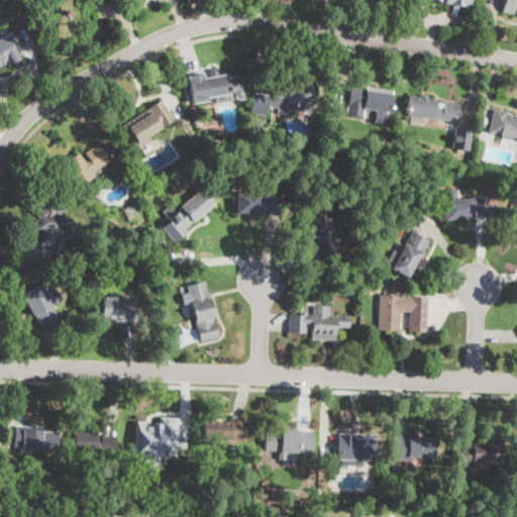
[(433,0),(452,3),(452,8),(459,9),(460,5),(469,6),(469,0),(433,0)]
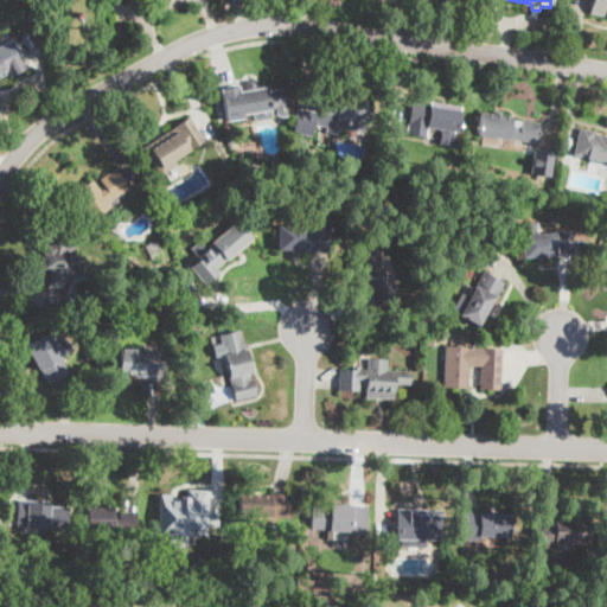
[(606,17),(590,14),(592,0),(606,0),(606,17)]
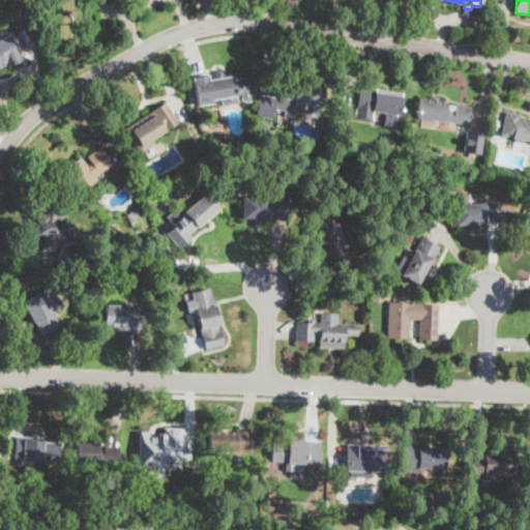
[(0,39),(10,35),(21,54),(23,59),(9,66),(7,62),(5,63),(6,64),(0,67),(0,39)]
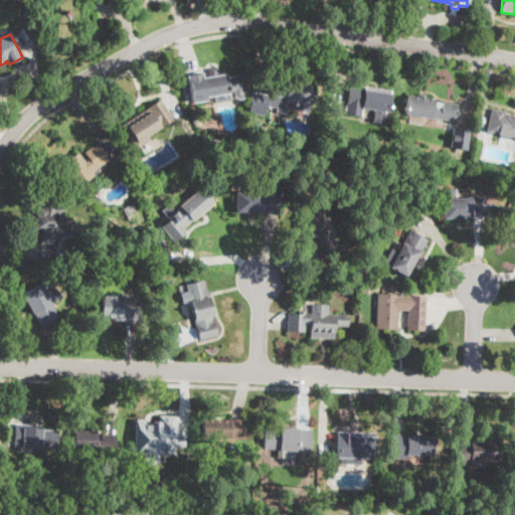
[(226,73),(227,77),(239,75),(242,91),(212,96),(213,100),(192,103),(188,80),(226,73)]
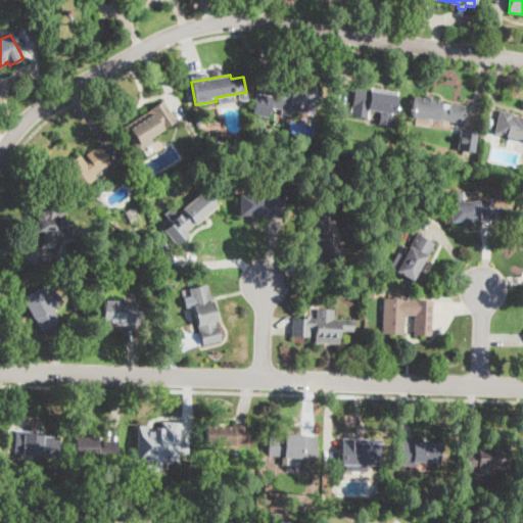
[(321,87),(316,113),(291,109),(290,116),(280,114),(281,109),(271,107),(269,119),(251,115),(255,93),(277,97),(280,80),(321,87)]
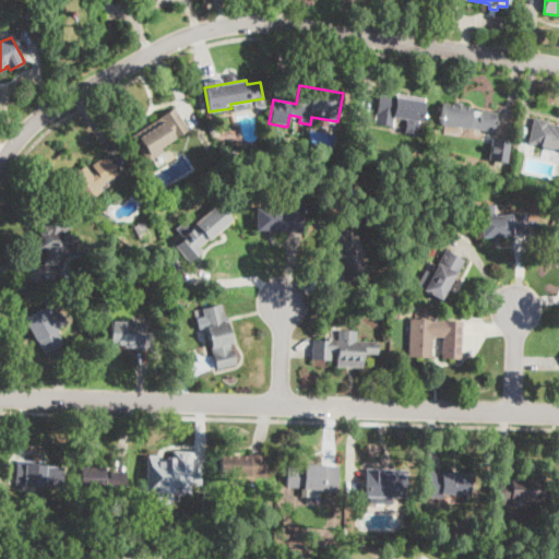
[(404,95),(423,98),(418,121),(393,117),(391,127),(375,125),(380,95),(395,97),(395,94),(404,95)]
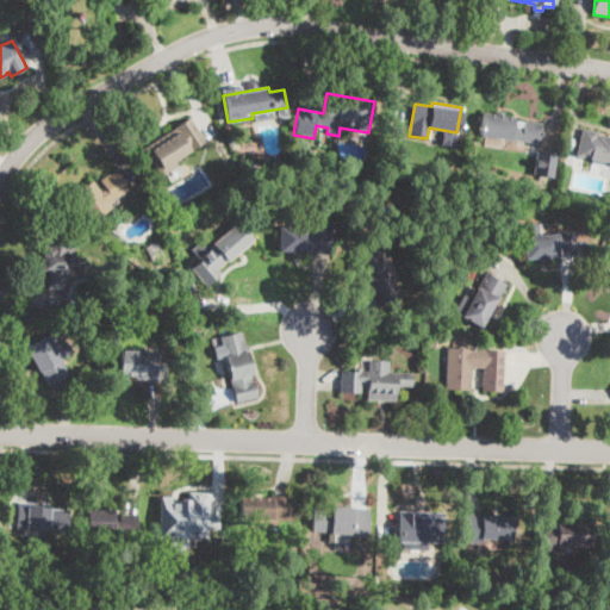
[(515,126),(524,128),(526,122),(543,124),(541,143),(527,142),(526,147),(517,145),(518,142),(479,137),(481,114),(516,118),(515,126)]
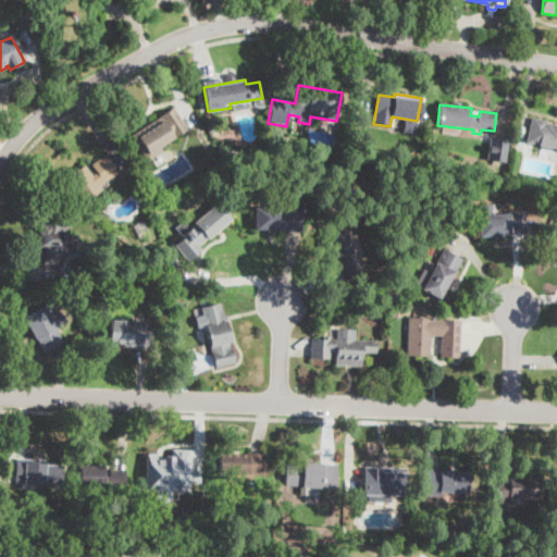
[(152,158),(148,161),(132,136),(174,108),(188,128),(160,147),(162,151),(152,158)]
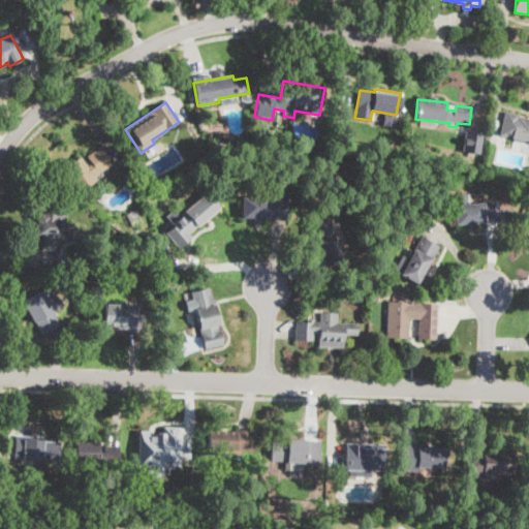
[(519,117),(528,119),(528,142),(500,135),(506,112),(519,115),(519,117)]
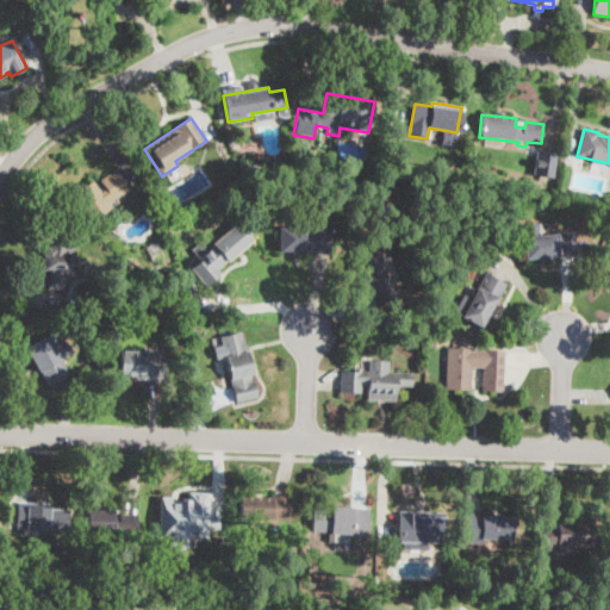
[(558,153),(553,176),(547,175),(546,180),(539,178),(540,174),(533,173),(537,149),(558,153)]
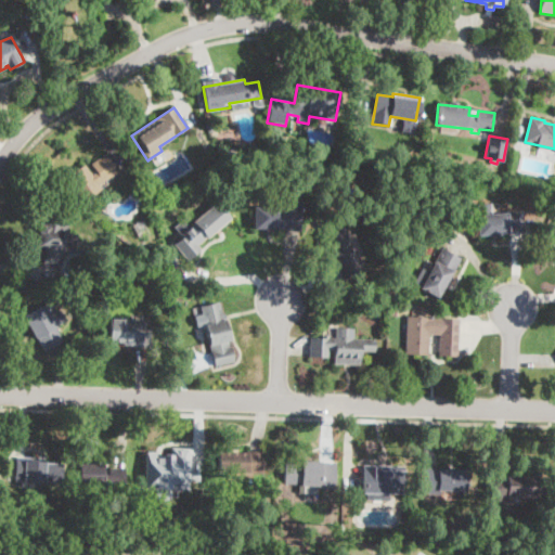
[(106,154),(117,171),(118,172),(99,185),(102,190),(82,203),(66,177),(82,166),(85,168),(106,154)]
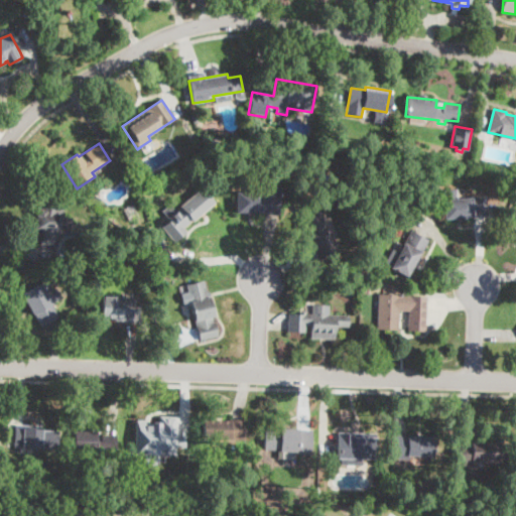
[(214,204),(205,211),(182,229),(185,233),(173,243),(161,228),(169,220),(162,212),(175,201),(179,206),(202,187),(214,204)]
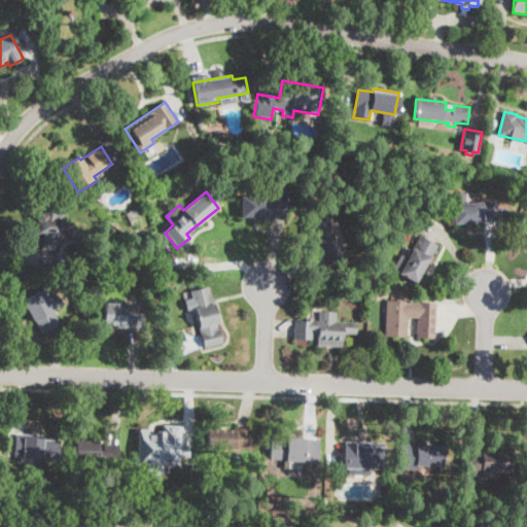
[(283,195),(283,219),(269,219),(269,217),(242,218),(241,196),(283,195)]
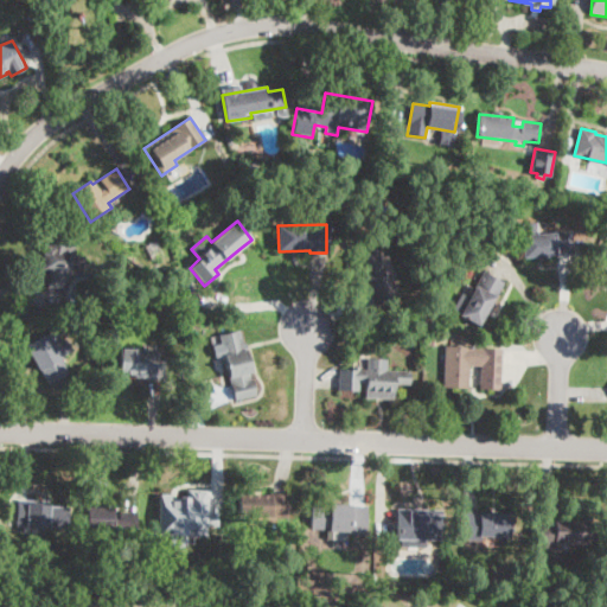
[(74,231),(70,253),(87,256),(83,278),(70,275),(68,291),(49,287),(51,272),(43,270),(46,244),(49,244),(51,228),(74,231)]
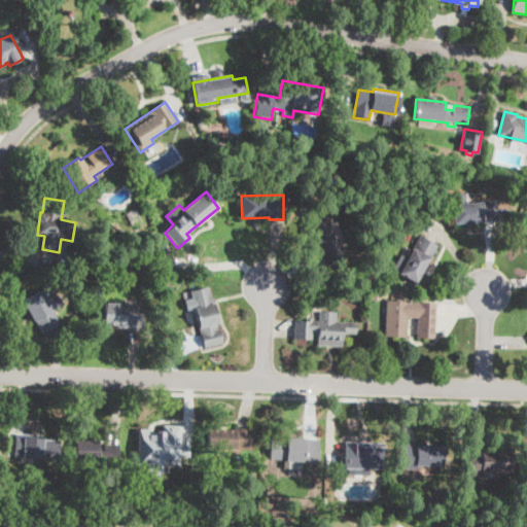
[(466,223),(453,224),(452,205),(497,201),(499,221),(466,223)]
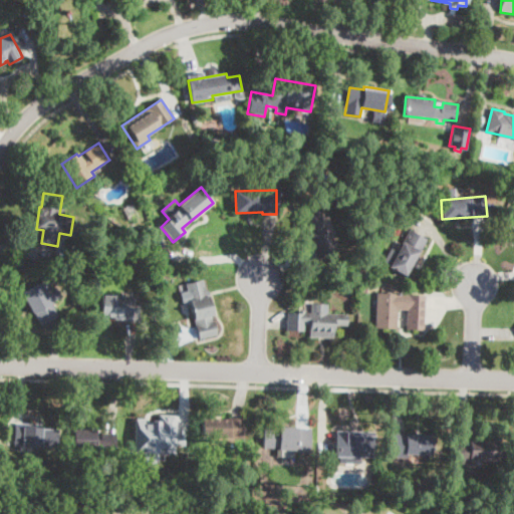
[(320,221),(327,237),(331,235),(337,250),(317,258),(311,245),(300,218),(316,212),(320,221)]
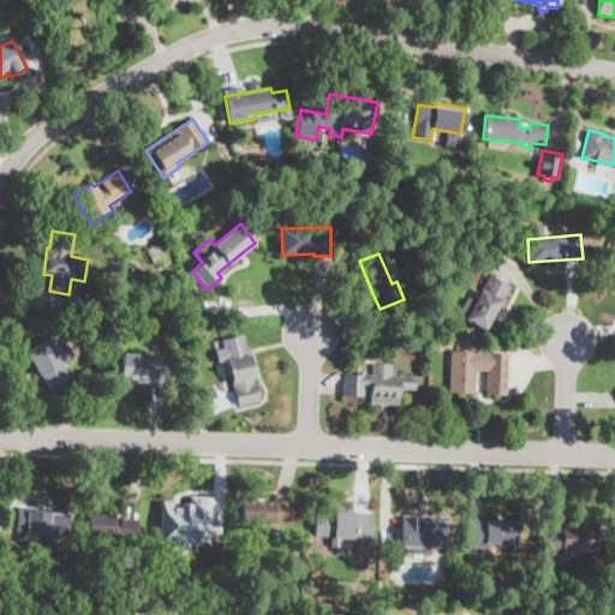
[(493,317),(485,330),(466,320),(490,275),(509,286),(493,317)]
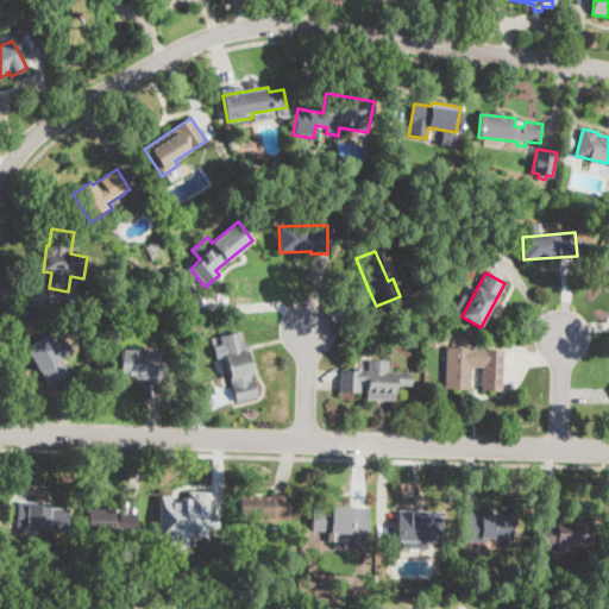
[(416,336),(410,347),(401,341),(408,331),(416,336)]
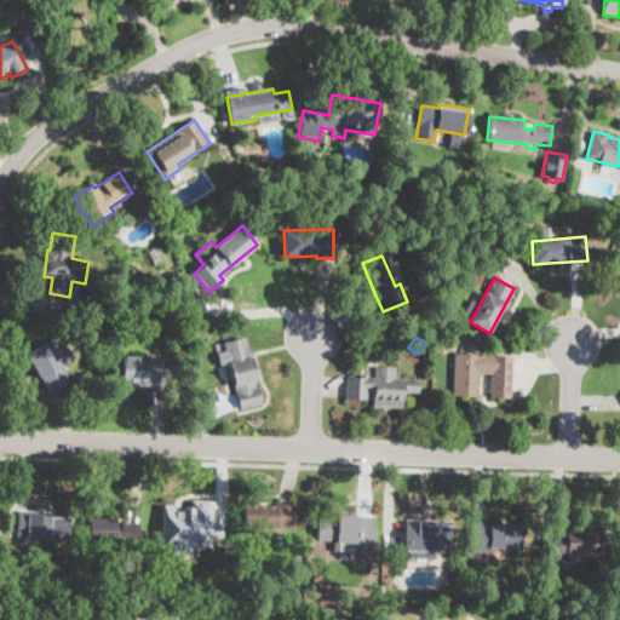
[(245,338),(247,352),(252,351),(258,380),(254,382),(257,389),(257,388),(262,405),(245,408),(244,403),(239,405),(224,343),(245,338)]
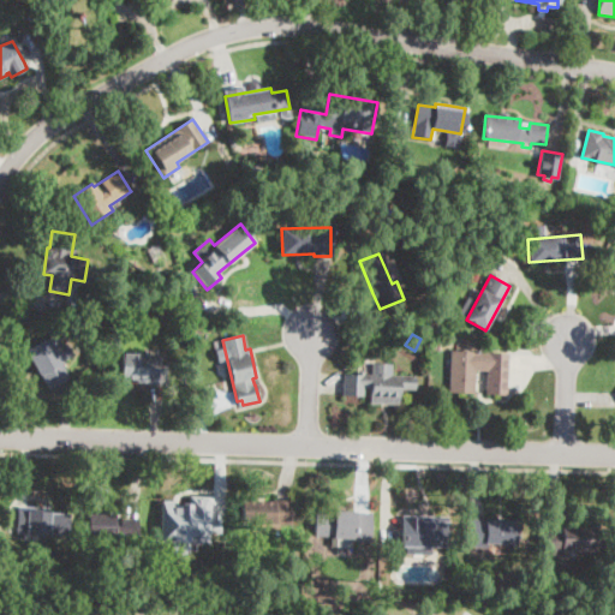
[(51,339),(57,350),(67,344),(73,354),(61,362),(69,377),(48,389),(27,350),(49,338),(51,339)]
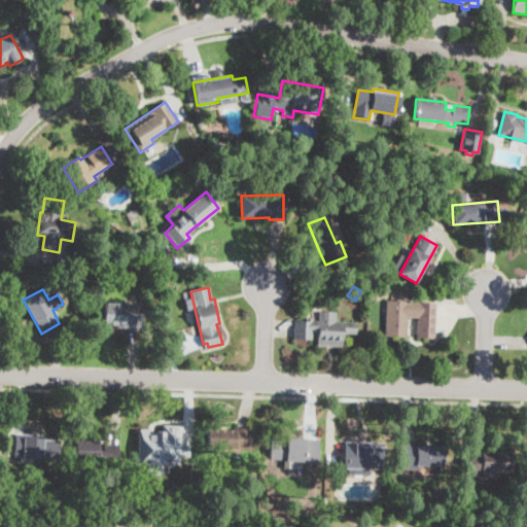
[(377,300),(365,299),(365,290),(377,290),(377,300)]
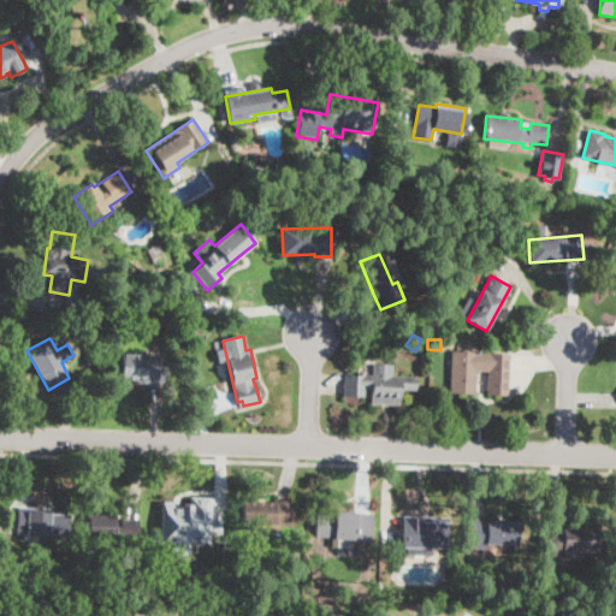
[(167,348),(165,386),(137,385),(137,380),(123,380),(125,354),(148,355),(148,347),(167,348)]
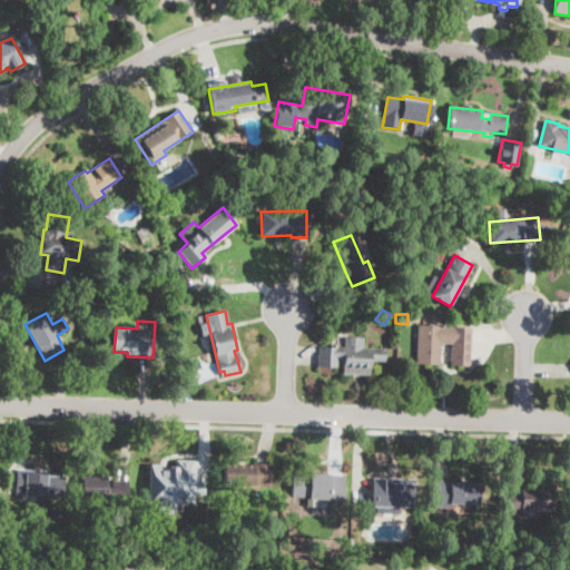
[(471,342),(470,345),(441,343),(440,365),(416,363),(419,325),(471,328),(471,342)]
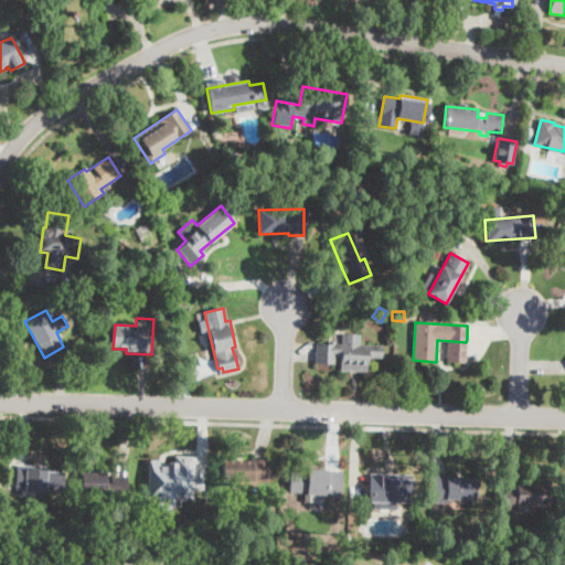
[(360,334),(360,344),(382,345),(381,359),(368,358),(366,372),(340,371),(341,356),(333,356),(333,364),(315,364),(316,344),(328,344),(328,341),(334,342),(334,343),(341,343),(341,333),(360,334)]
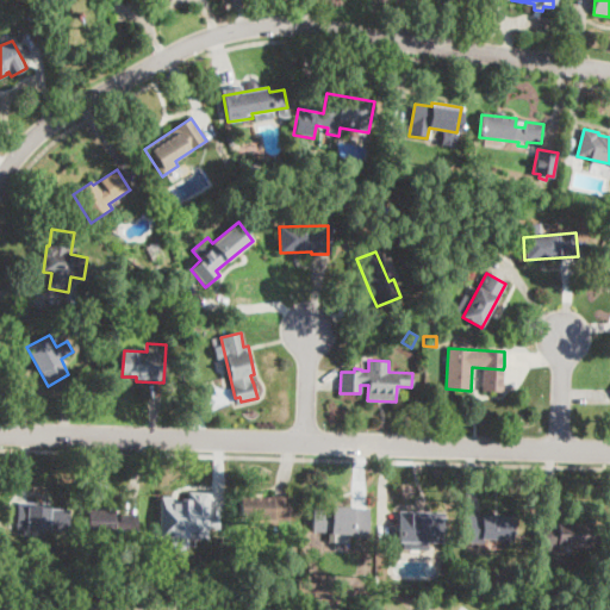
[(244,522),(242,522),(242,499),(290,498),(290,521),(244,522)]
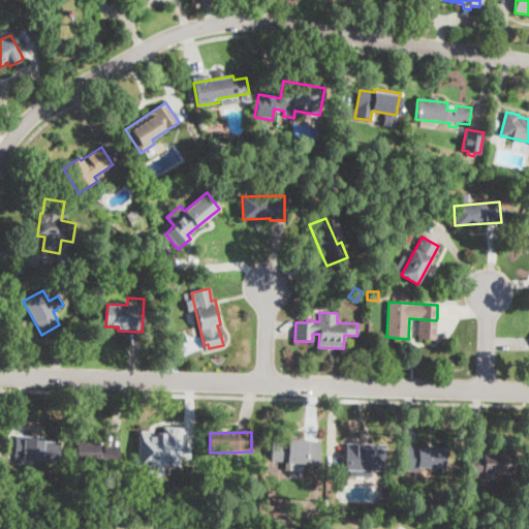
[(59,442),(58,461),(14,459),(17,435),(42,436),(42,441),(59,442)]
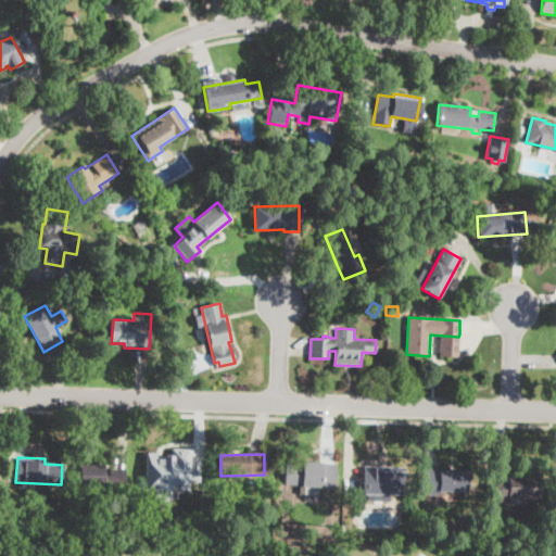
[(194,458),(193,478),(146,476),(147,457),(194,458)]
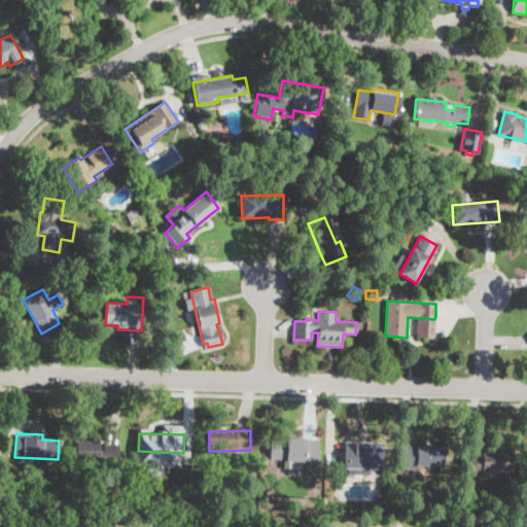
[(319,441),(318,465),(304,463),(304,462),(271,459),(272,440),(287,441),(287,437),(319,441)]
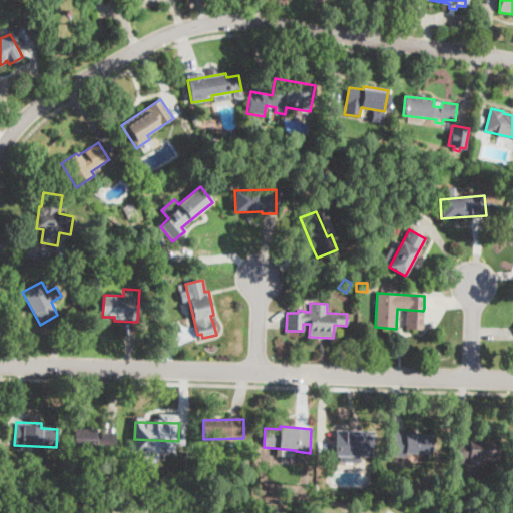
[(99,438),(101,438),(101,433),(114,433),(114,449),(74,448),(73,448),(73,428),(96,429),(96,438),(99,438)]
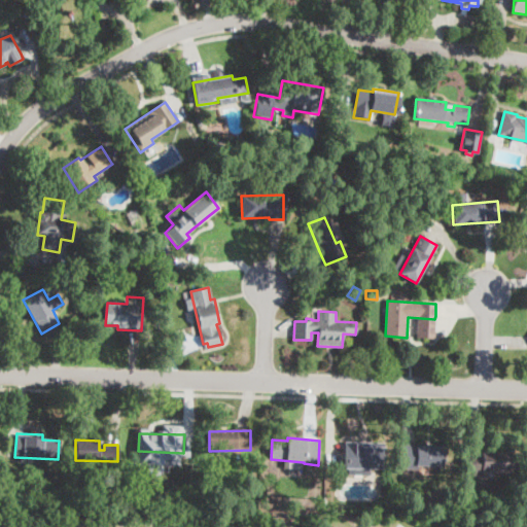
[(445,447),(444,466),(420,464),(419,469),(412,469),(412,465),(406,465),(408,444),(445,447)]
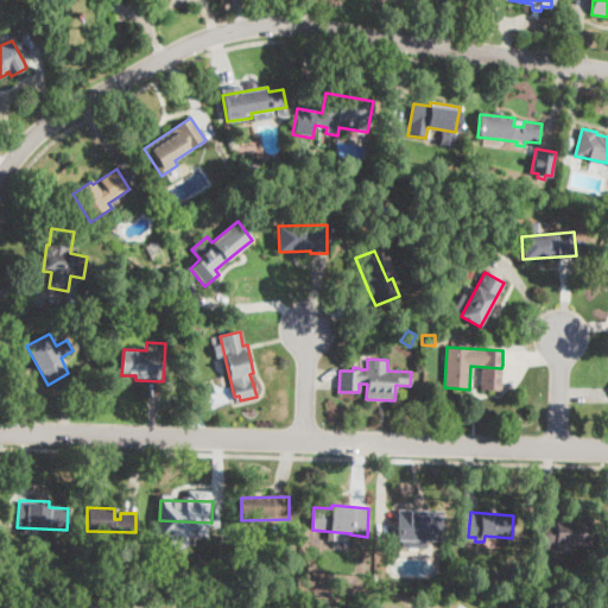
[(443,539),(443,542),(398,539),(400,513),(444,515),(443,539)]
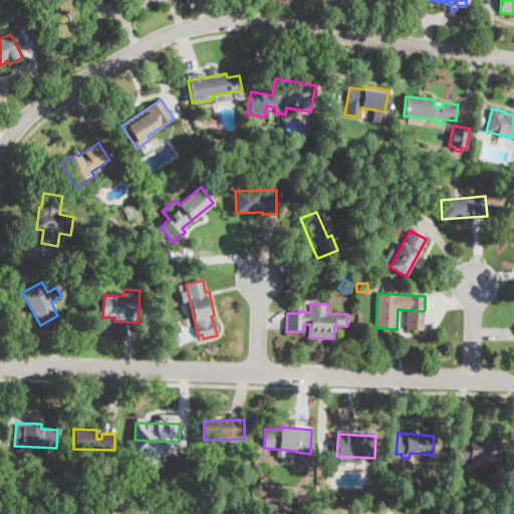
[(471,463),(457,463),(457,442),(468,442),(468,441),(502,440),(501,461),(471,463)]
